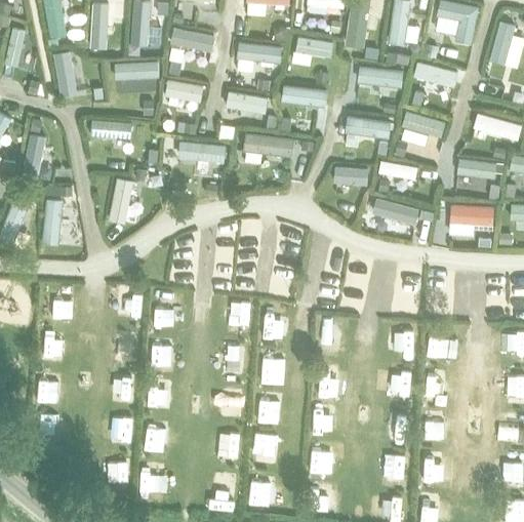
[(68,35),(61,0),(43,0),(50,38),(68,35)]
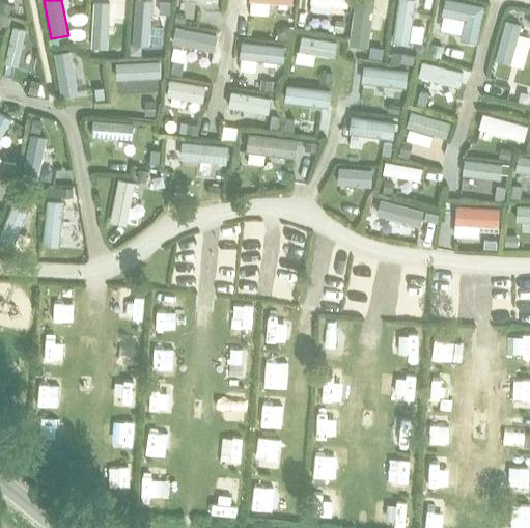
[(154,1),(137,0),(136,0),(133,45),(149,46),(154,1)]
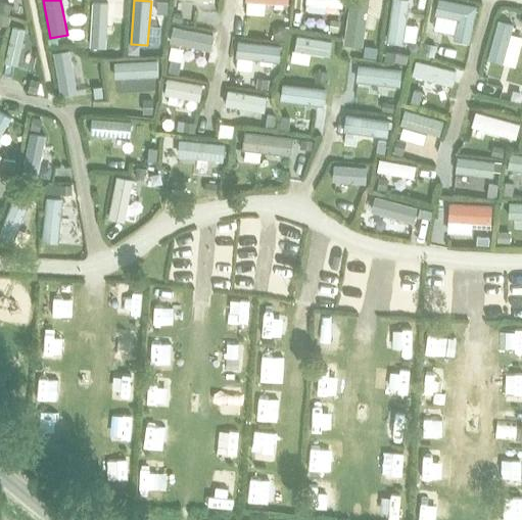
[(342,0),(305,0),(305,4),(341,8),(342,0)]
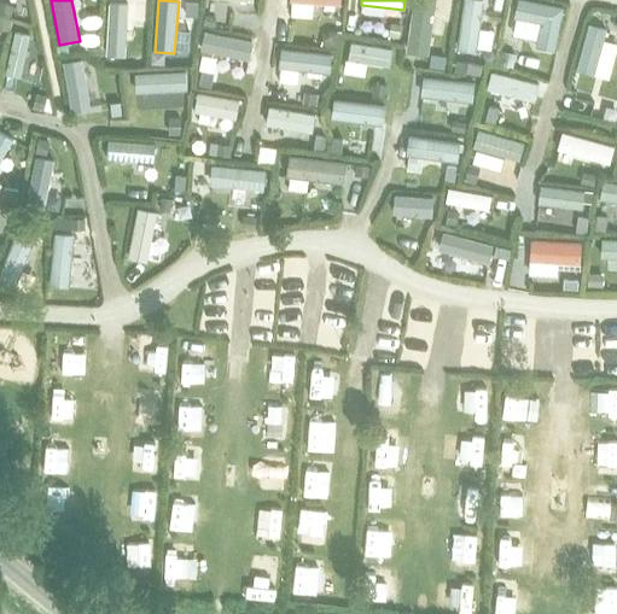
[(435,0),(412,0),(405,53),(428,57),(435,0)]
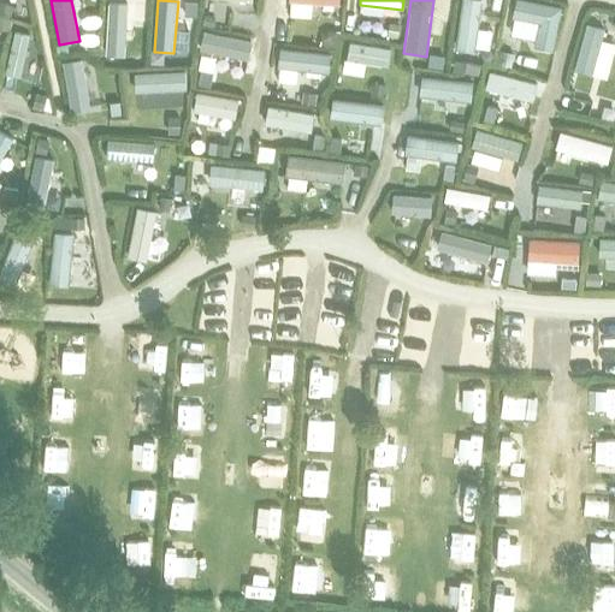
[(474,52),(480,0),(475,0),(461,0),(455,49),(474,52)]
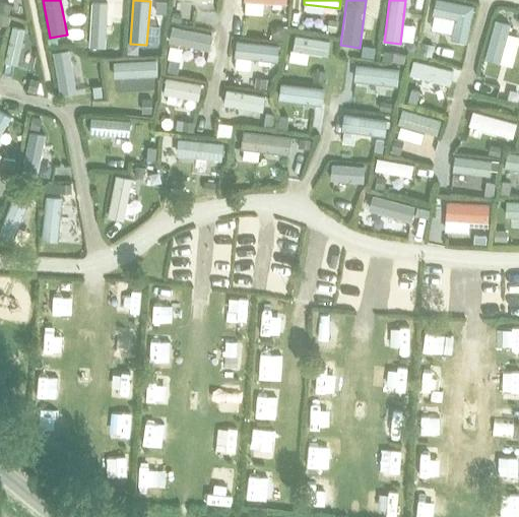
[(466,44),(473,6),(439,0),(435,0),(432,16),(454,20),(450,41),(466,44)]
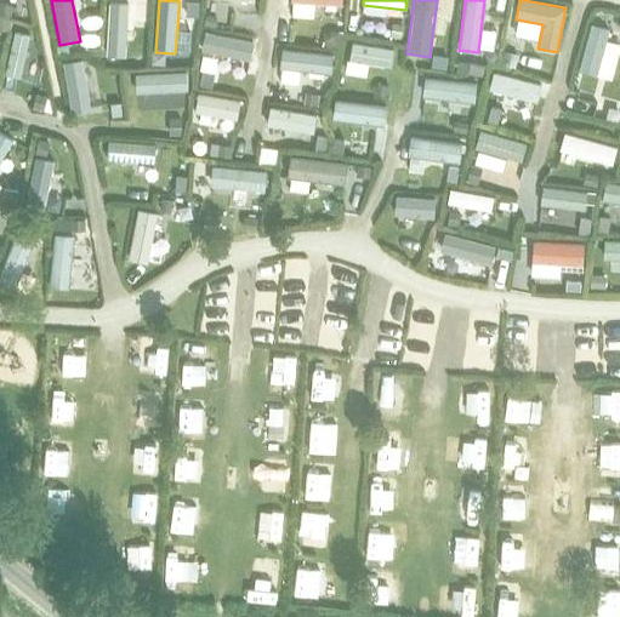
[(15,9),(1,4),(0,6),(0,13),(11,17),(15,9)]
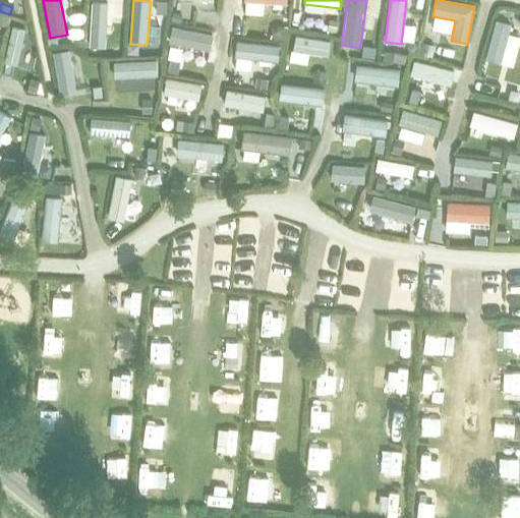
[(109,4),(93,3),(90,48),(106,49),(109,4)]
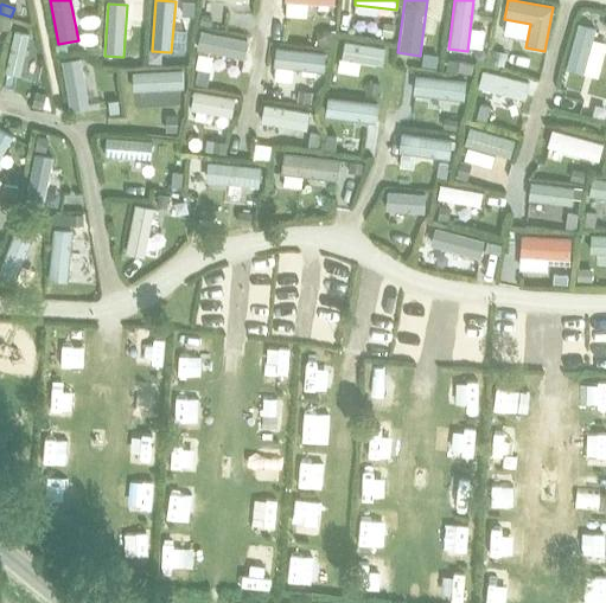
[(0,29),(11,32),(13,21),(0,18),(0,29)]
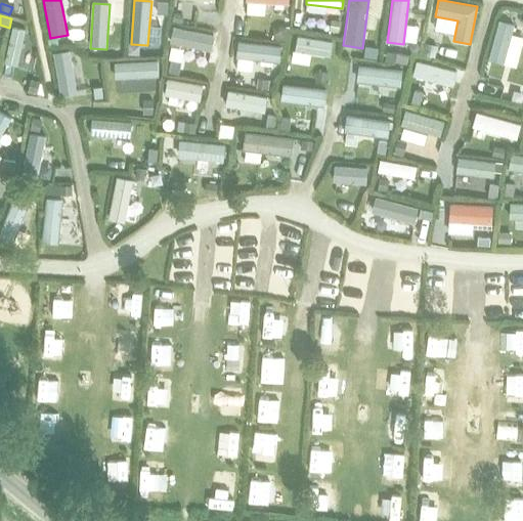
[(504,64),(514,26),(497,22),(487,60),(504,64)]
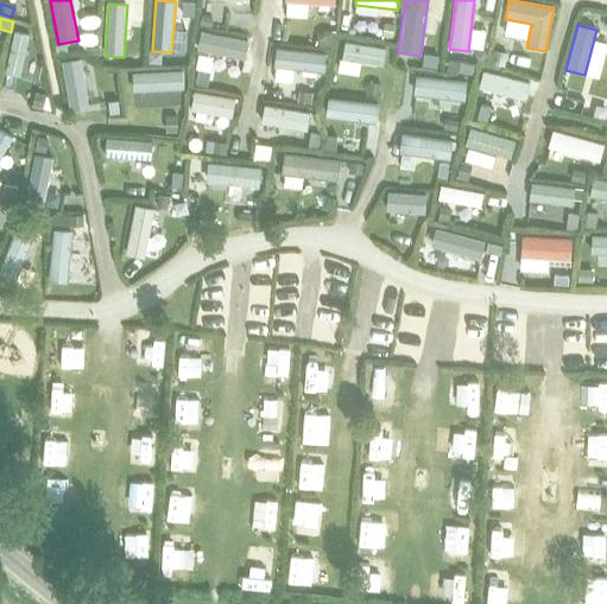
[(20,77),(30,36),(16,32),(6,74),(20,77)]
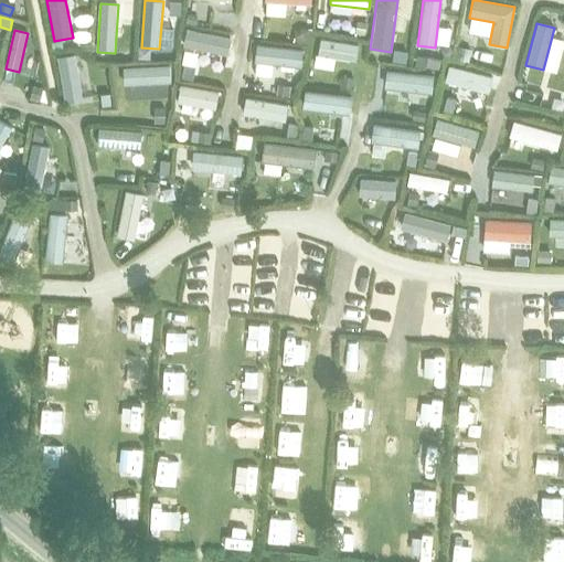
[(232,40),(188,30),(184,46),(229,56),(232,40)]
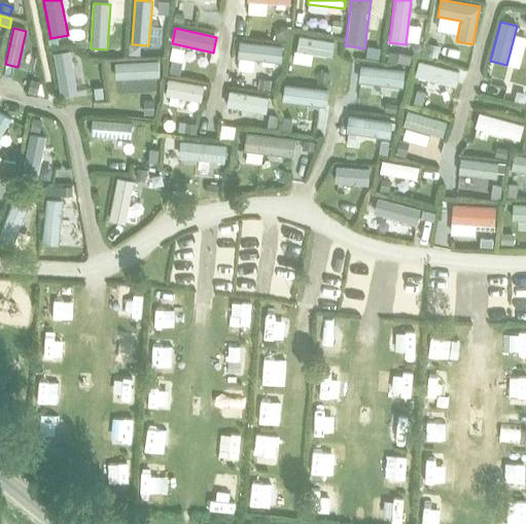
[(334,43),(299,37),(295,53),(331,58),(334,43)]
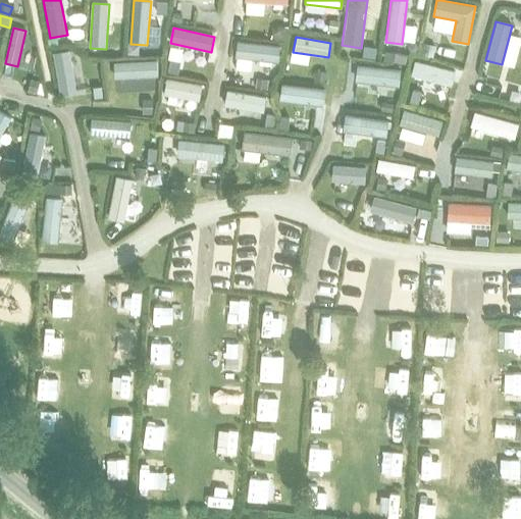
[(279,47),(238,42),(236,57),(277,62),(279,47)]
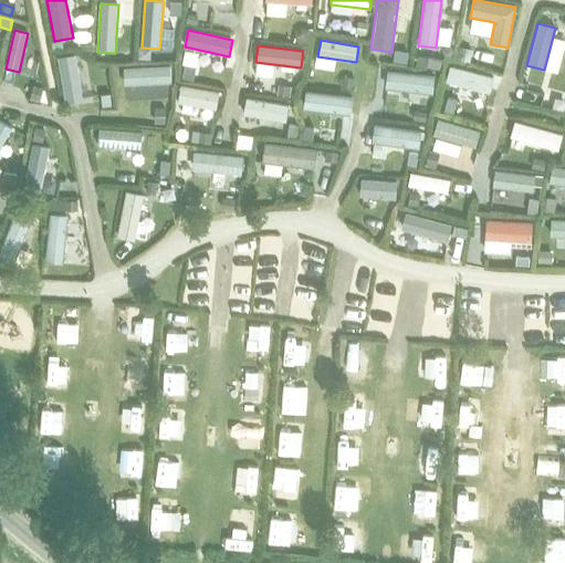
[(84,102),(75,55),(58,59),(65,105),(84,102)]
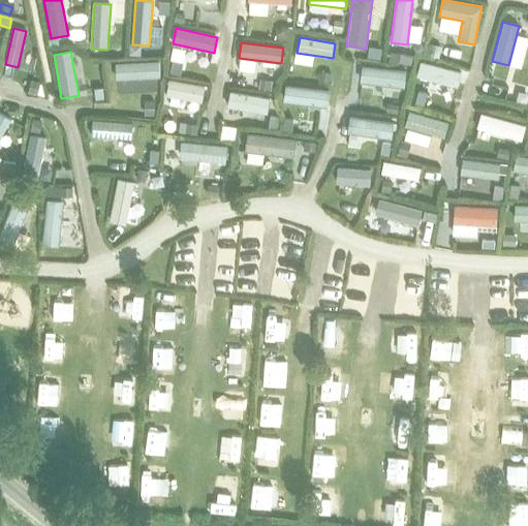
[(159,62),(115,65),(116,81),(160,78),(159,62)]
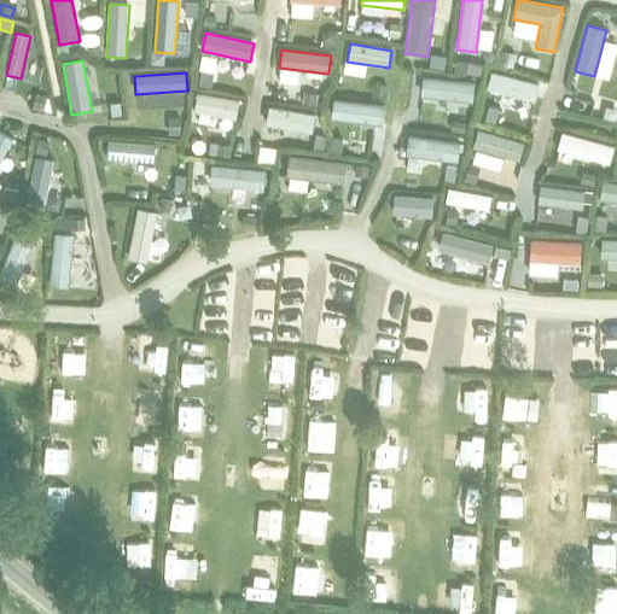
[(535,103),(539,85),(492,72),(487,91),(535,103)]
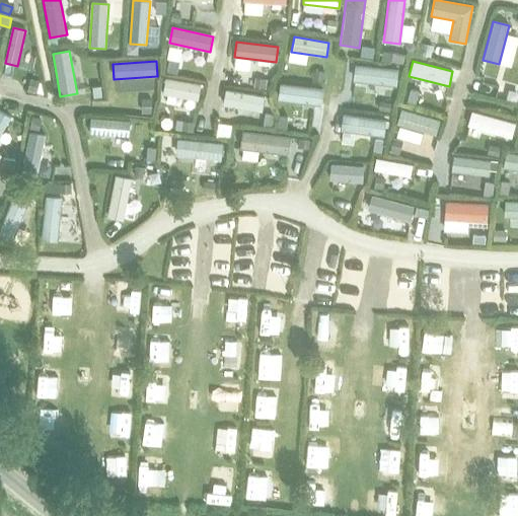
[(397,70),(354,65),(353,81),(395,86),(397,70)]
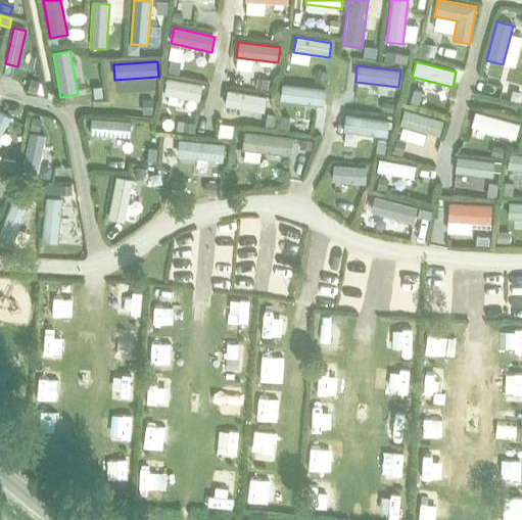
[(202,86),(168,80),(164,96),(199,102),(202,86)]
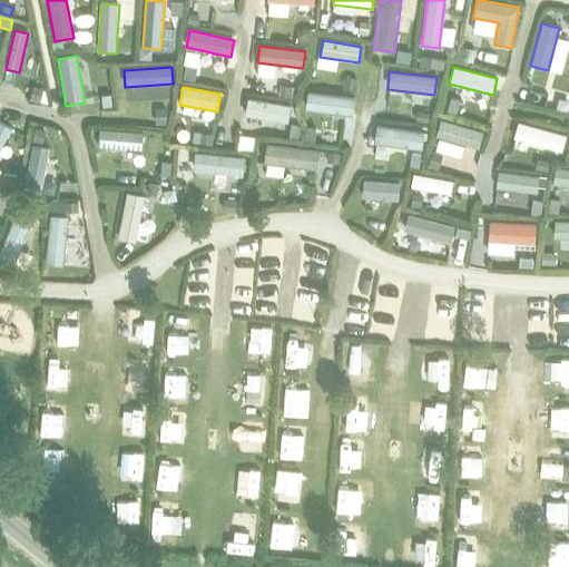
[(40,104),(43,90),(33,88),(30,101),(40,104)]
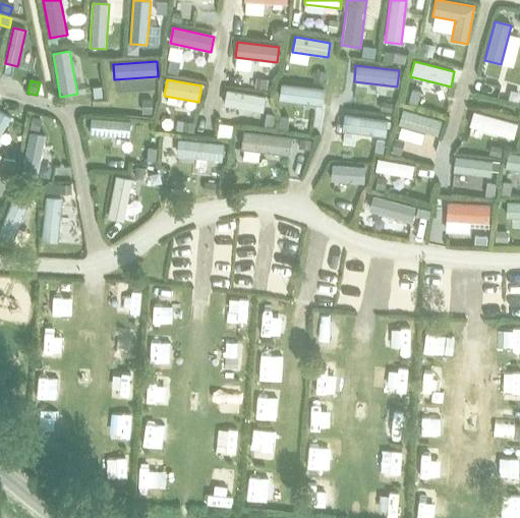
[(324,91),(281,85),(279,101),(322,106),(324,91)]
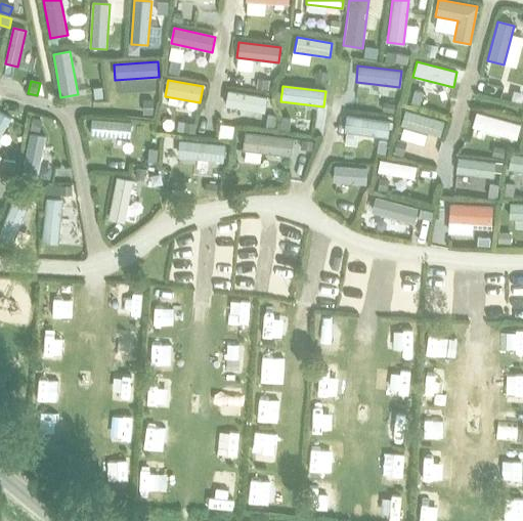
[(266,98),(227,92),(224,106),(263,113),(266,98)]
